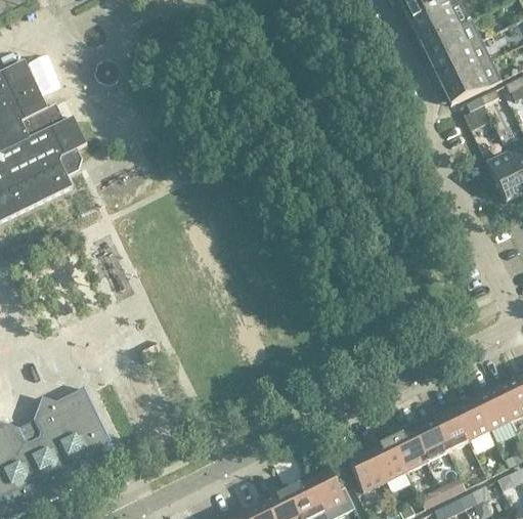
[(408,0),(402,3),(411,24),(451,4),(460,0),(408,0)]
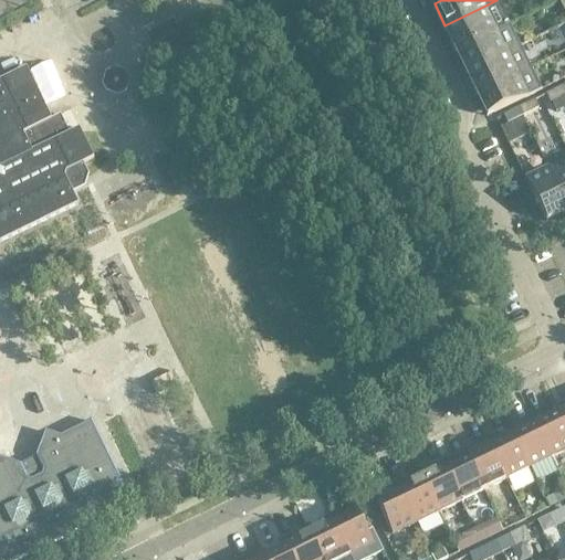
[(498,25),(488,4),(445,25),(456,46),(498,25)]
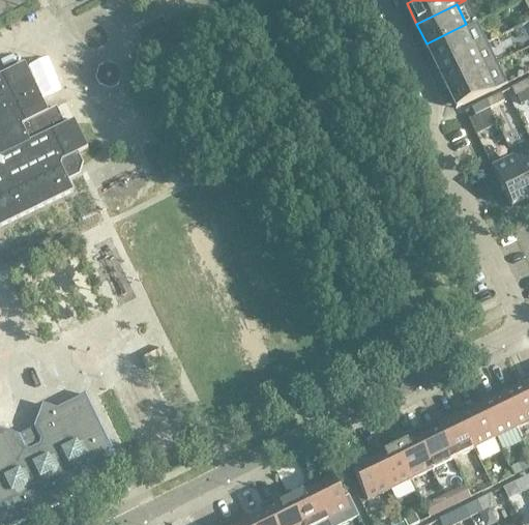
[(477,19),(466,24),(427,44),(436,64),(487,39),(477,19)]
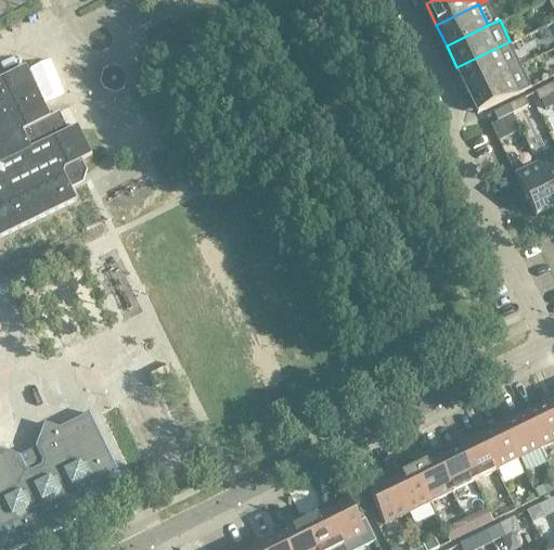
[(520,62),(510,41),(456,67),(467,88),(520,62)]
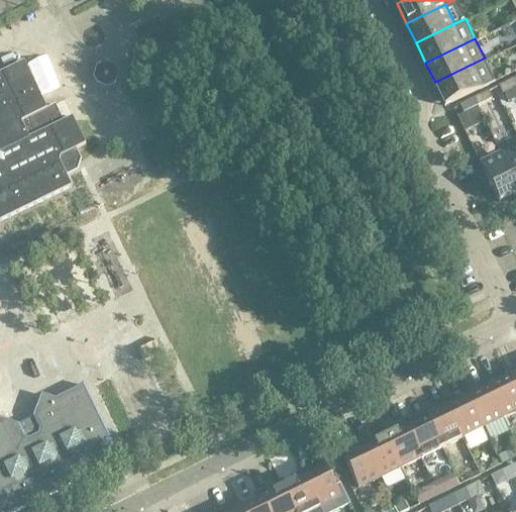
[(495,78),(485,58),(435,82),(445,103),(495,78)]
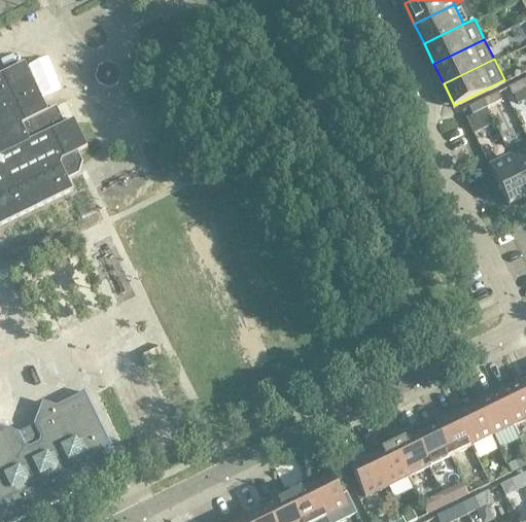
[(47,106),(25,60),(0,71),(0,221),(73,186),(68,176),(66,173),(77,167),(79,162),(74,150),(88,143),(73,115),(64,119),(60,111),(51,115),(47,108),(55,104),(54,103),(47,106)]
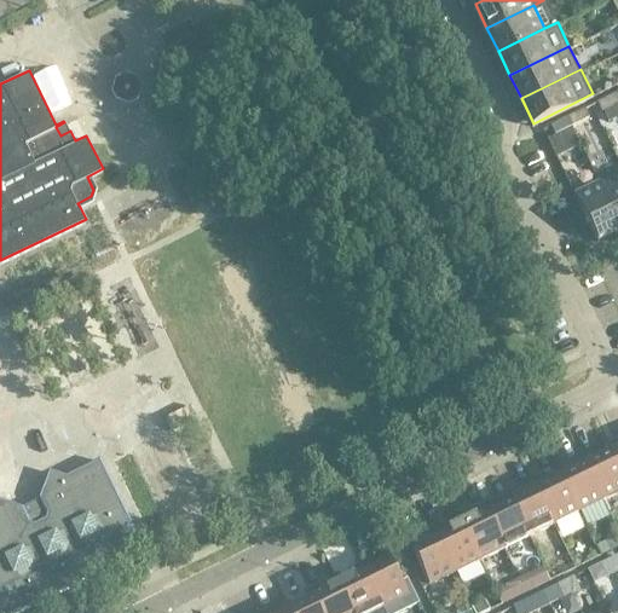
[(133,76),(127,74),(117,79),(115,85),(120,94),(126,97),(127,97),(134,77),(133,76)]
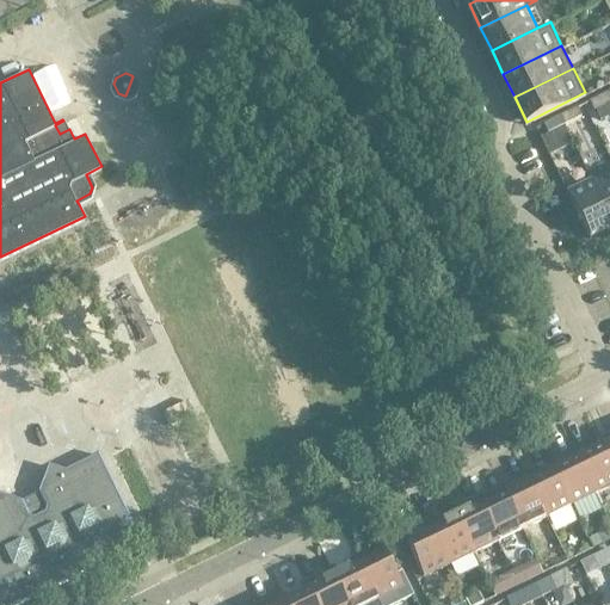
[(609,96),(607,90),(590,98),(595,106),(609,99),(609,96)]
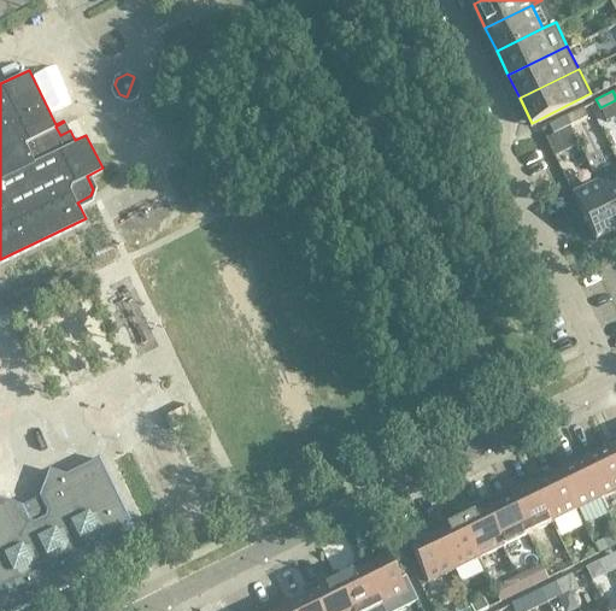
[(587,113),(582,105),(565,113),(570,122),(587,113)]
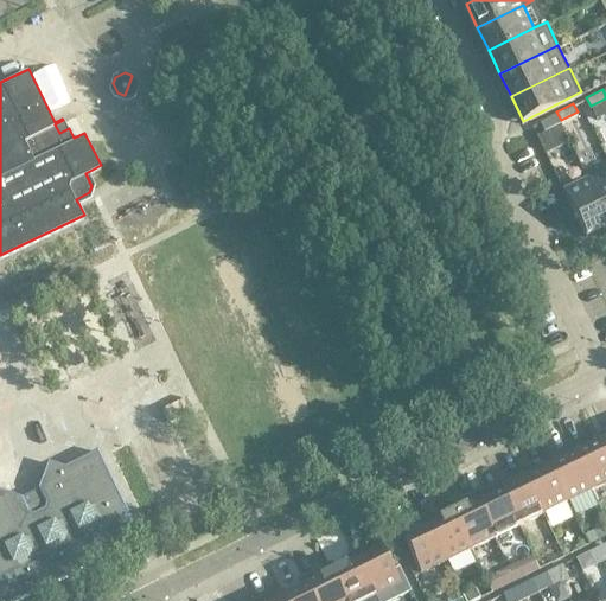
[(561,120),(556,112),(540,120),(544,128),(549,126),(561,120)]
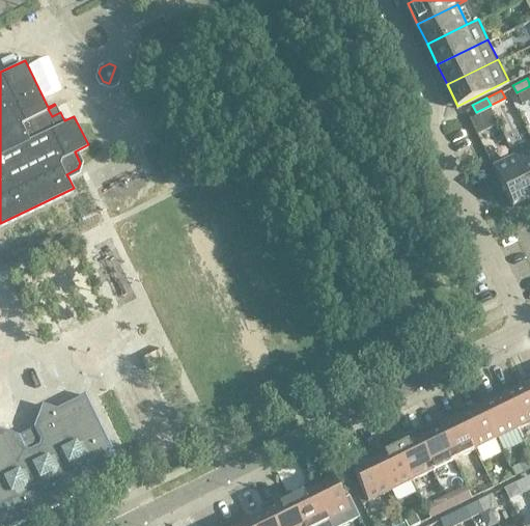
[(491,105),(480,110),(487,126),(498,120),(491,105)]
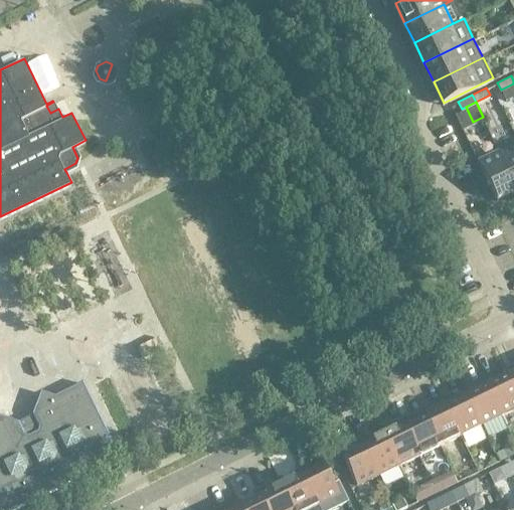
[(513,141),(499,148),(513,179),(513,141)]
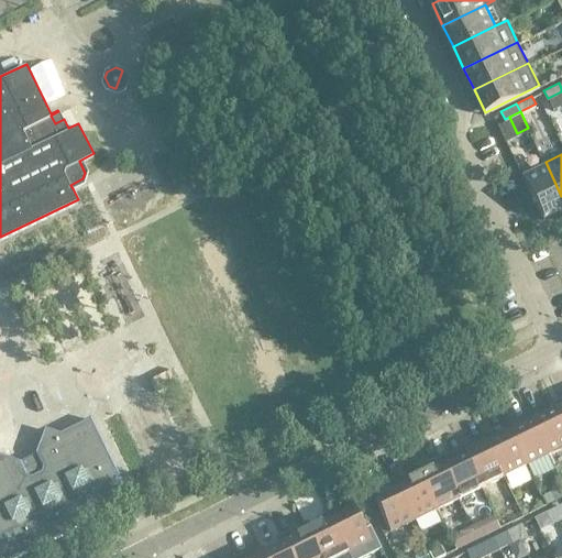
[(561,196),(546,162),(522,173),(543,216),(561,207),(561,196)]
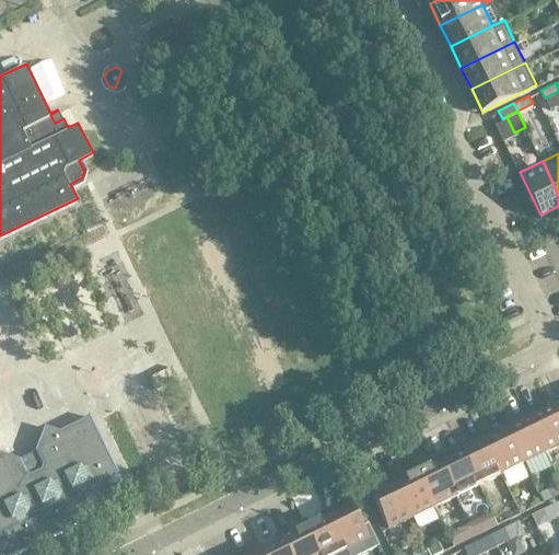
[(502,392),(516,423),(508,428),(524,460),(546,449),(526,409),(515,385),(502,392)]
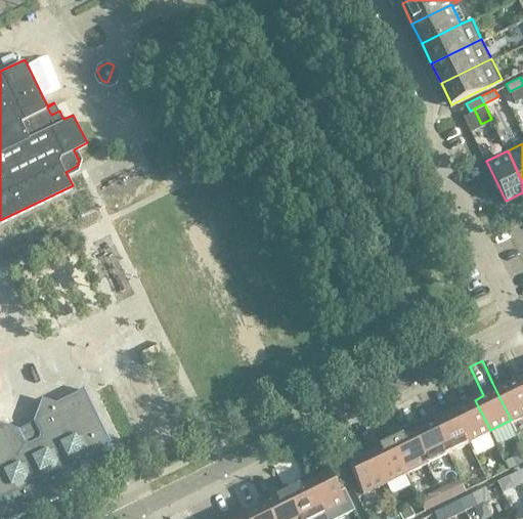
[(522,391),(517,379),(502,387),(498,380),(492,383),(511,420),(522,414),(522,391)]
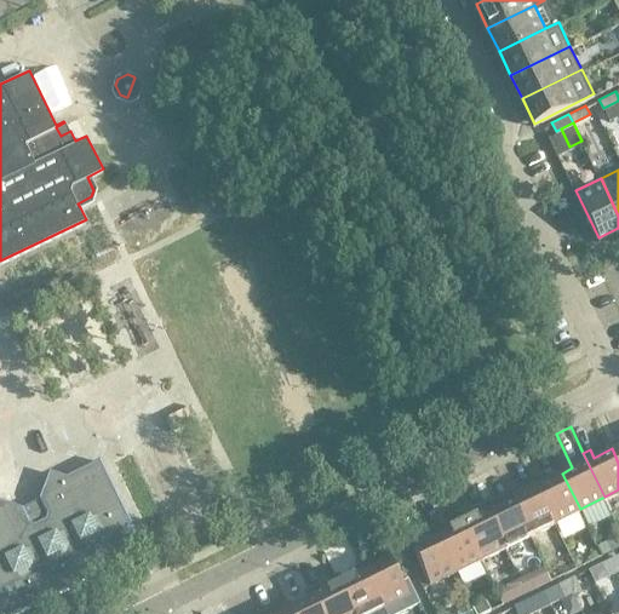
[(0,613),(10,613),(122,558),(119,552),(126,529),(133,526),(99,457),(66,474),(49,469),(36,503),(28,506),(0,497),(0,613)]
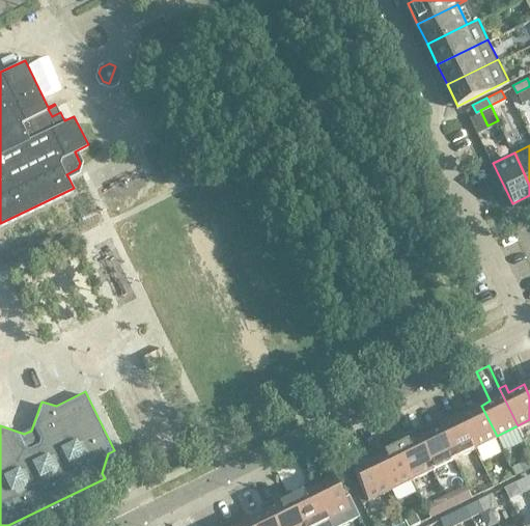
[(497,436),(481,406),(466,413),(463,406),(456,409),(475,447),(497,436)]
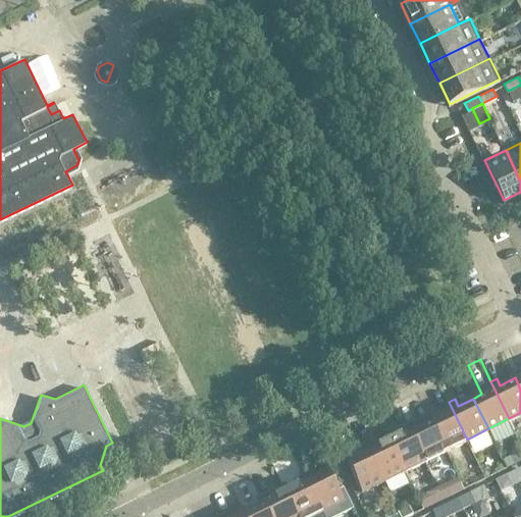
[(467,440),(449,402),(443,405),(446,412),(431,419),(447,450),(467,440)]
